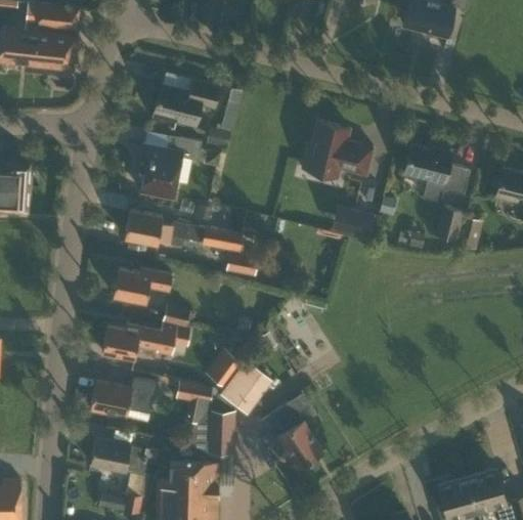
[(442,0),(441,4),(424,0),(409,0),(403,27),(447,38),(454,9),(466,11),(468,0),(442,0)]
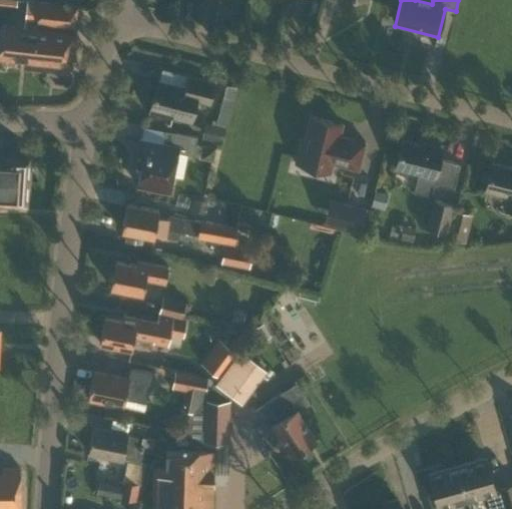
[(28,4),(25,24),(37,25),(75,29),(78,10),(40,5),(40,6),(28,4)]
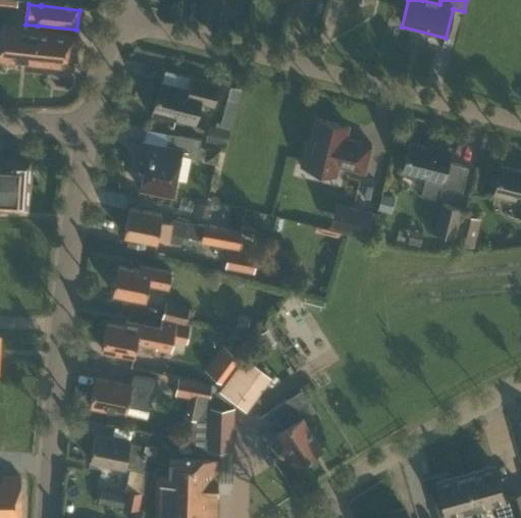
[(2,29),(0,50),(0,62),(34,66),(34,74),(71,79),(76,30),(38,26),(16,23),(15,31),(2,29)]
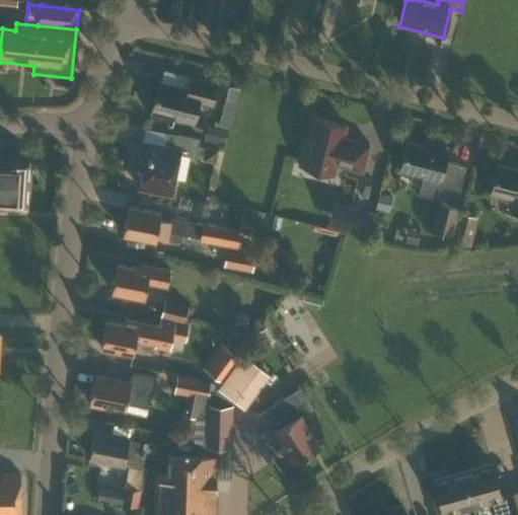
[(212,107),(217,87),(192,81),(189,92),(159,85),(152,117),(194,127),(199,104),(212,107)]
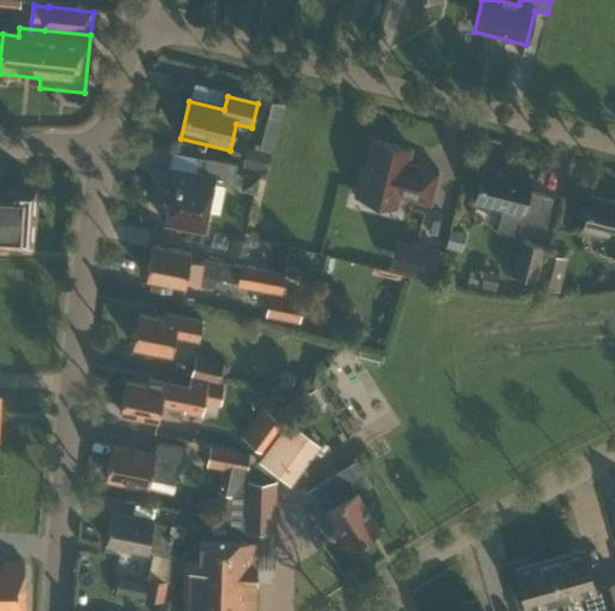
[(261,149),(260,154),(273,156),(285,110),(272,106),(268,120),(261,149)]
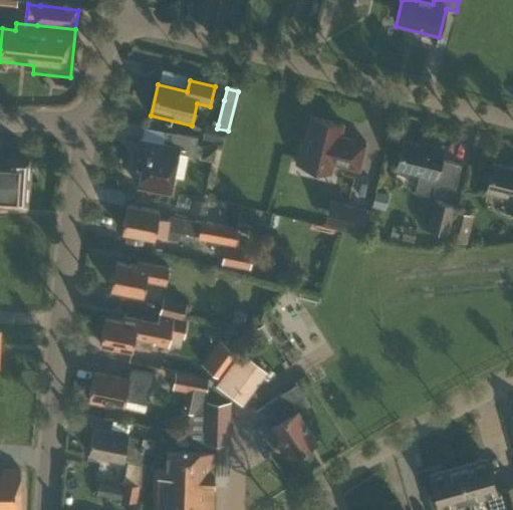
[(343,128),(311,119),(304,146),(301,145),(295,167),(331,176),(333,167),(359,174),(366,146),(340,140),(343,128)]
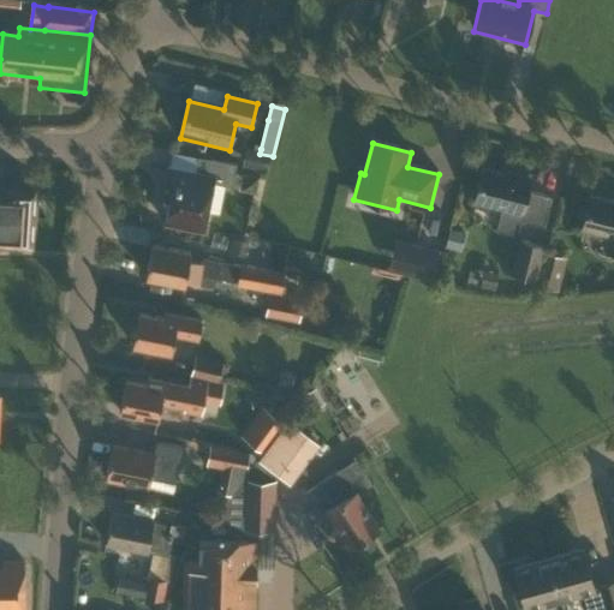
[(248,150),(243,169),(268,175),(273,156),(260,154),(261,149),(255,148),(254,151),(248,150)]
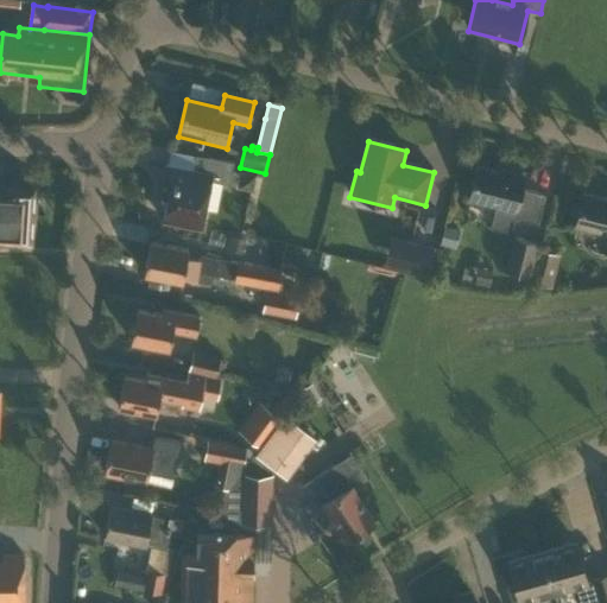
[(166,169),(159,204),(168,207),(164,224),(201,233),(210,184),(229,188),(234,166),(196,159),(194,173),(166,169)]
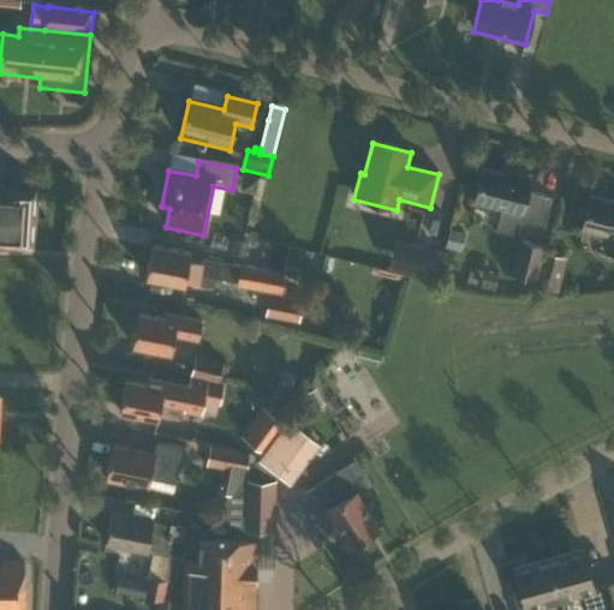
[(516,238),(519,223),(544,229),(552,201),(528,195),(530,183),(483,172),(475,204),(501,211),(496,232),(516,238)]
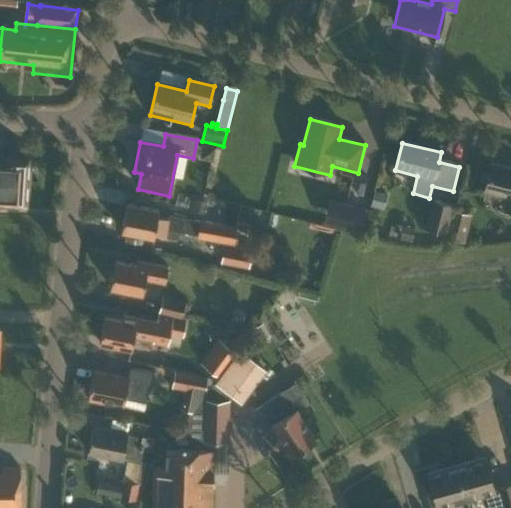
[(27,162),(0,160),(0,203),(25,205),(27,162)]
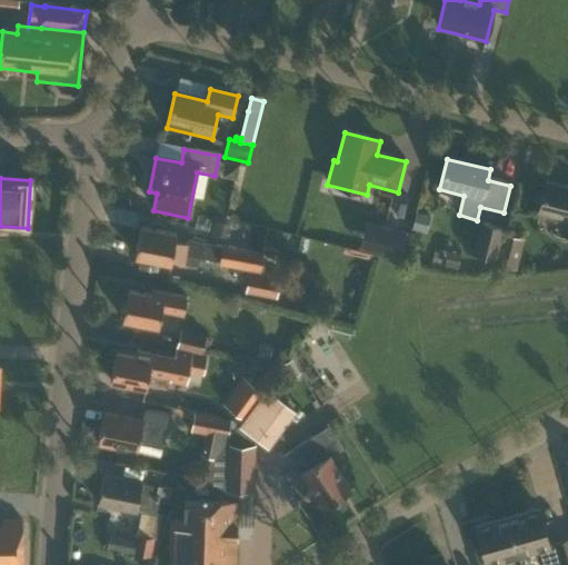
[(567,189),(546,185),(538,215),(567,222),(567,189)]
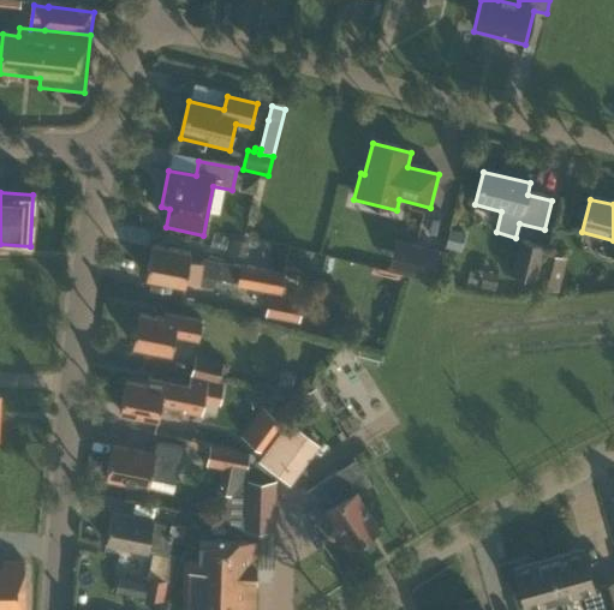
[(459,253),(464,235),(448,232),(443,250),(459,253)]
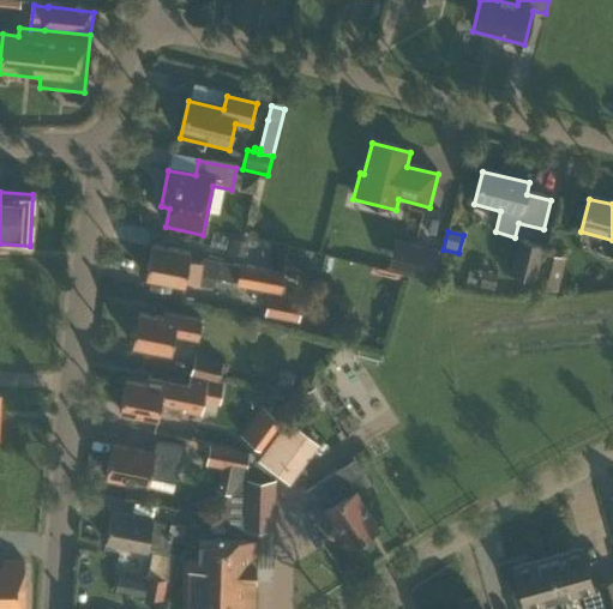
[(250,246),(234,242),(230,255),(246,259),(250,246)]
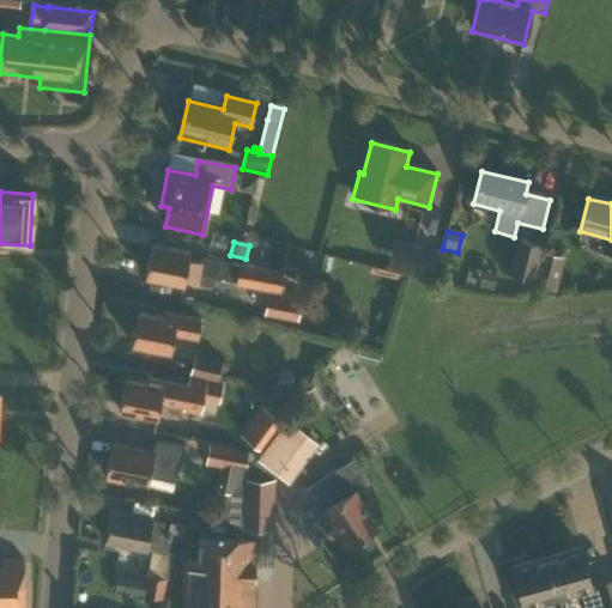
[(534,281),(541,254),(543,248),(519,242),(510,274),(534,281)]
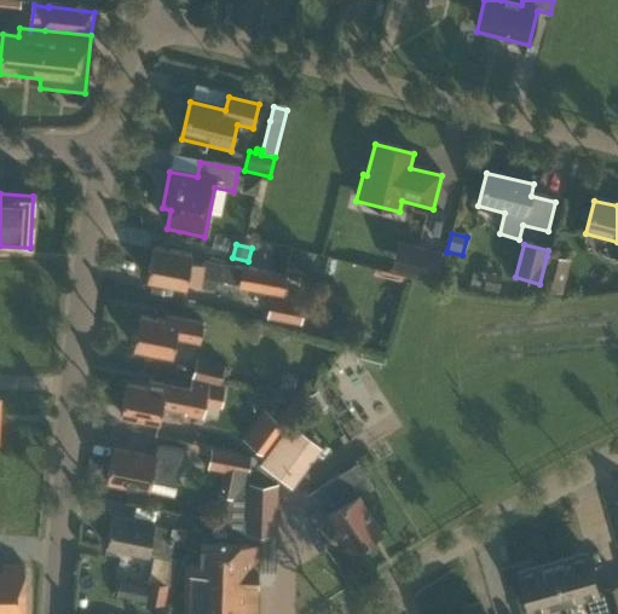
[(399,245),(393,271),(409,274),(435,282),(442,256),(416,250),(399,245)]
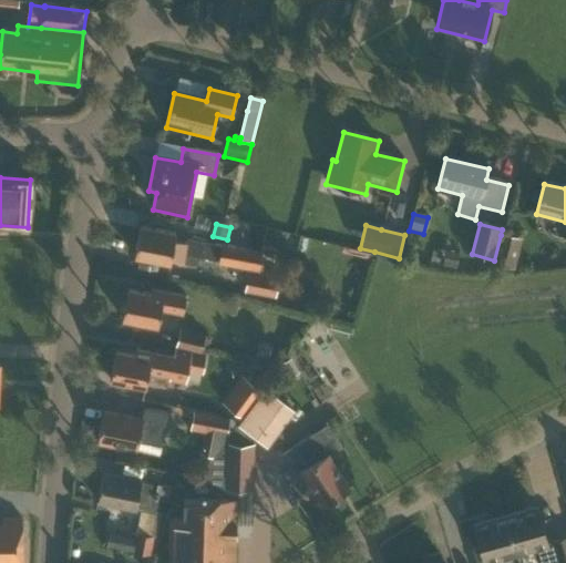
[(276,300),(279,283),(258,279),(263,258),(253,256),(253,255),(222,249),(222,251),(187,243),(186,246),(175,244),(176,236),(141,229),(135,259),(170,267),(171,264),(183,266),(185,254),(219,260),(218,266),(249,273),(245,295),(276,300)]
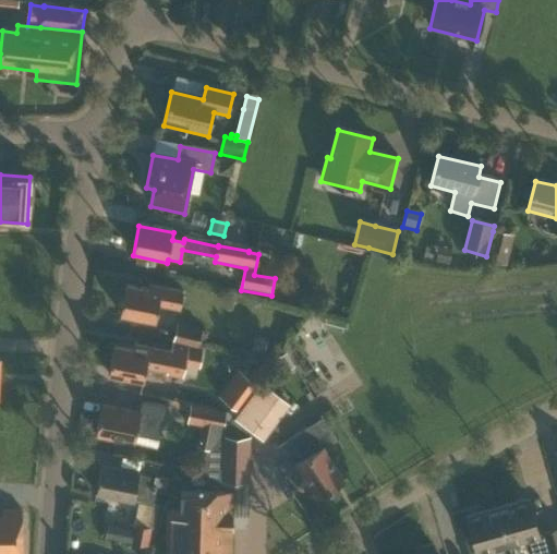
[(493,231),(486,256),(485,261),(507,266),(515,237),(493,231)]
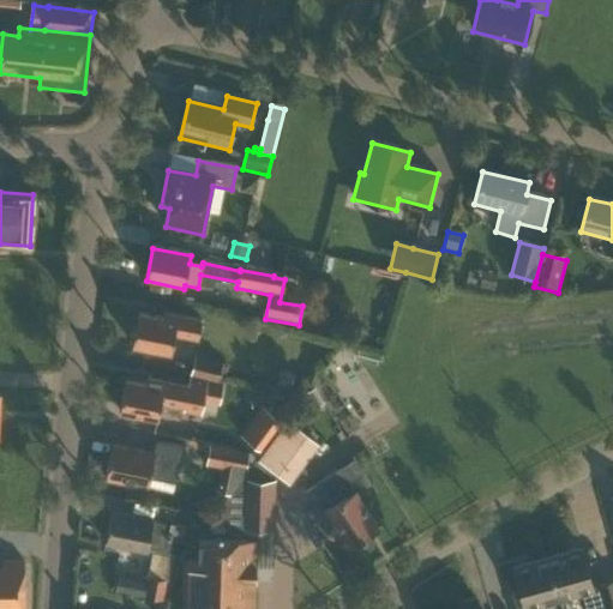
[(200,277),(198,288),(215,291),(217,281),(200,277)]
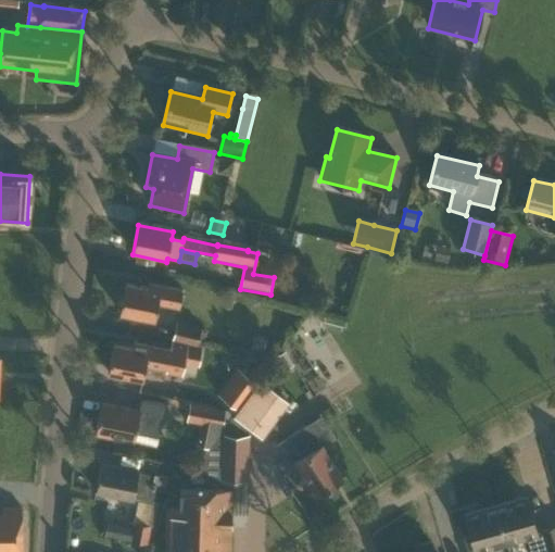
[(155,323),(156,314),(159,305),(180,310),(184,292),(150,286),(149,291),(126,286),(121,315),(155,323)]
